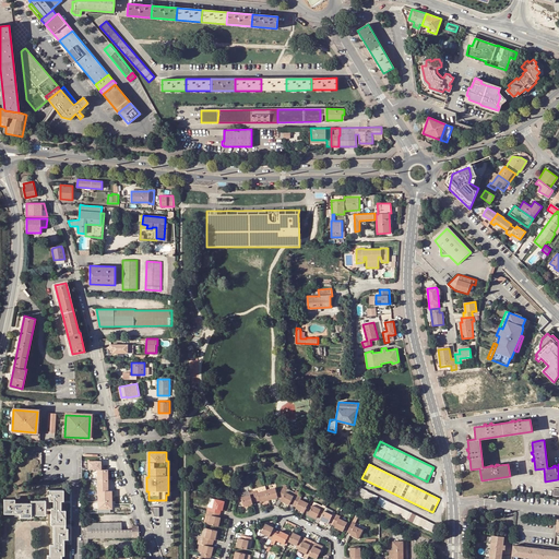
[(108,470),(97,470),(97,509),(113,509),(113,490),(108,490),(108,470)]
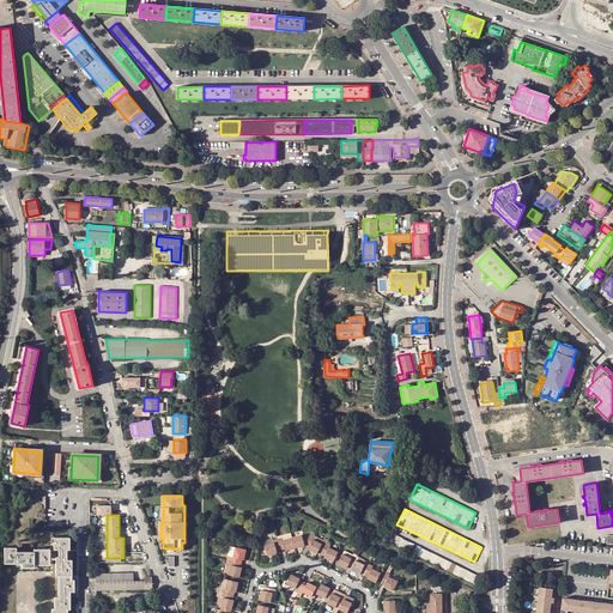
[(296,548),(307,546),(309,547),(315,535),(311,533),(309,539),(304,538),(303,535),(292,538),(296,548)]
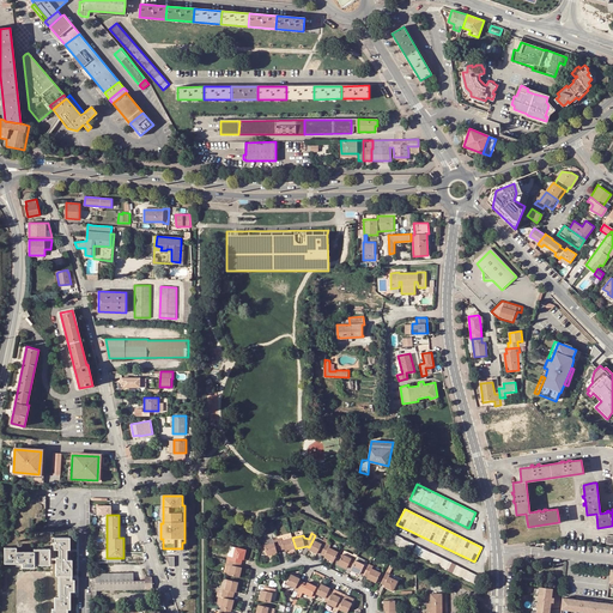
[(479,587),(484,578),(393,534),(388,541),(479,587)]
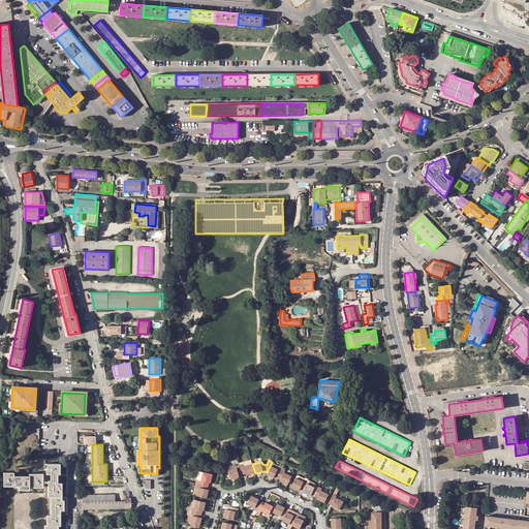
[(266,474),(273,477),(274,477),(274,475),(278,477),(281,469),(283,465),(280,464),(279,466),(272,462),(267,472),(266,474)]
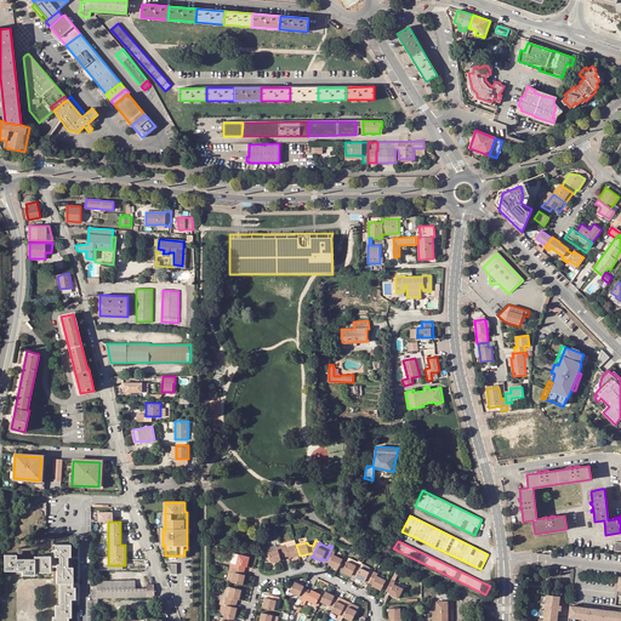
[(70,557),(70,545),(55,545),(55,557),(60,557),(60,564),(57,564),(57,567),(57,584),(60,584),(60,607),(56,607),(56,617),(53,617),(52,620),(68,620),(69,617),(72,617),(72,605),(69,605),(69,599),(72,599),(75,599),(75,588),(73,588),(73,567),(68,567),(66,567),(66,560),(68,560),(68,557),(70,557)]
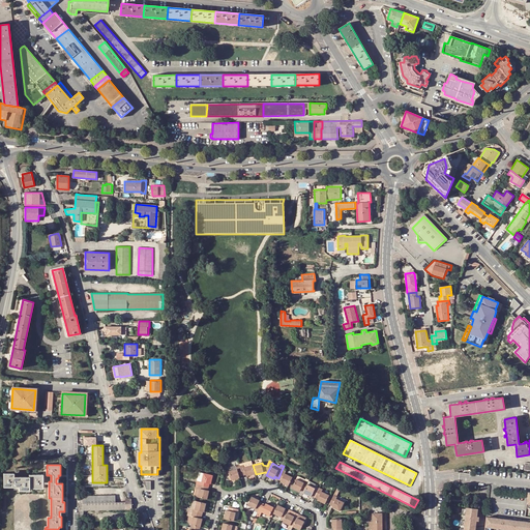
[(242,474),(246,473),(246,475),(247,476),(256,474),(253,465),(244,468),(244,466),(240,466),(242,474)]
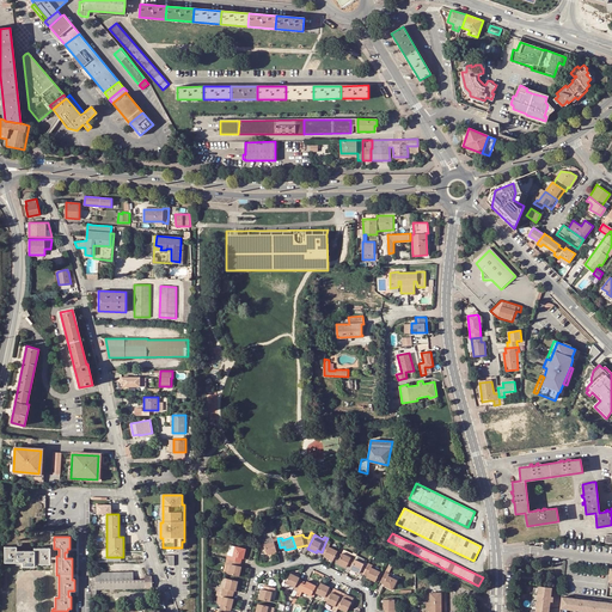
[(277,552),(276,551),(276,549),(280,548),(277,538),(273,539),(274,542),(264,545),(267,555),(277,552)]
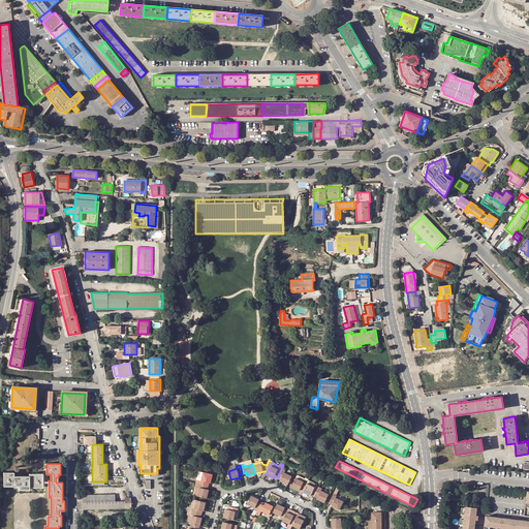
[(281,478),(280,480),(280,481),(287,485),(291,477),(284,473),(285,471),(281,469),(278,477),(281,478)]
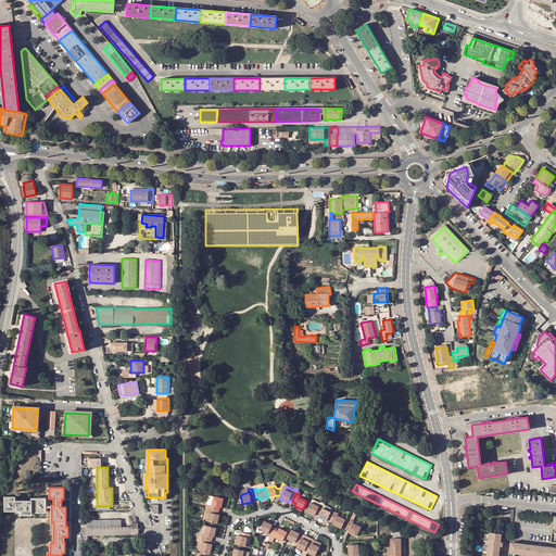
[(4,496),(4,510),(15,510),(15,509),(21,509),(21,512),(21,515),(32,515),(32,513),(45,513),(45,507),(45,505),(45,498),(30,498),(30,501),(15,501),(15,497),(4,496)]
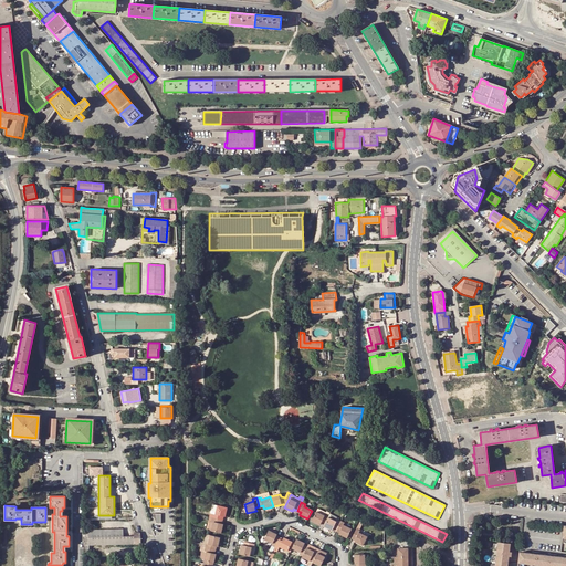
[(222,516),(226,517),(228,507),(218,505),(216,514),(213,513),(212,517),(220,520),(221,520),(222,516)]
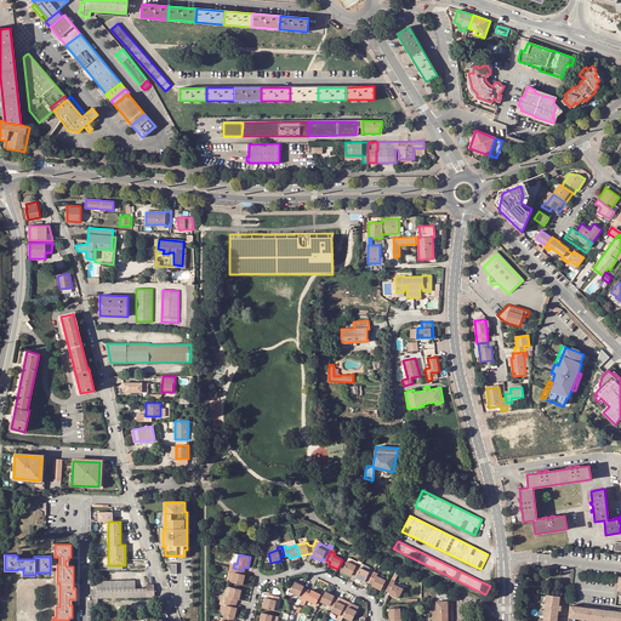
[(347,562),(355,567),(357,564),(358,560),(349,557),(347,562)]
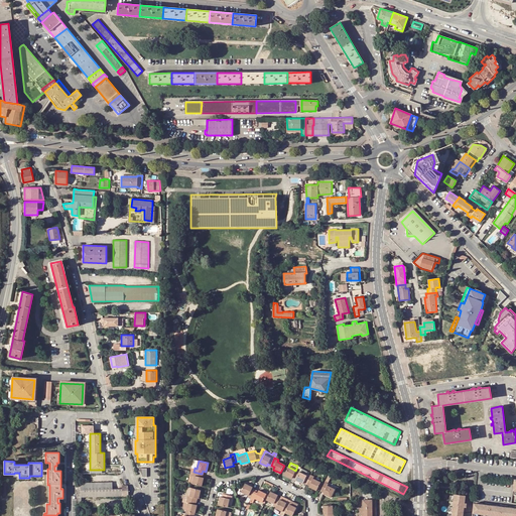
[(299,470),(296,469),(295,471),(288,467),(284,475),(291,479),(292,477),(292,476),(296,478),(298,472),(299,470)]
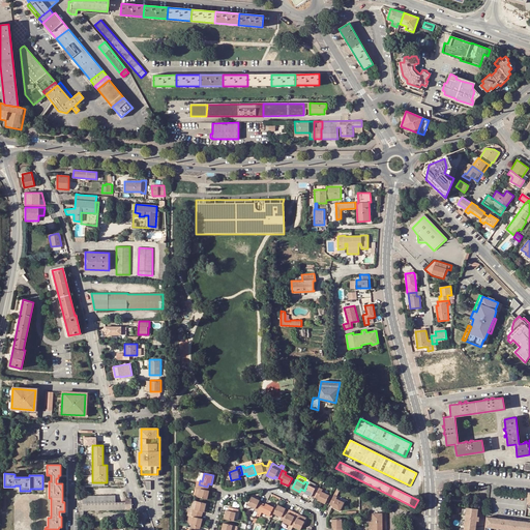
[(314,489),(315,487),(317,483),(308,480),(307,482),(306,484),(314,489)]
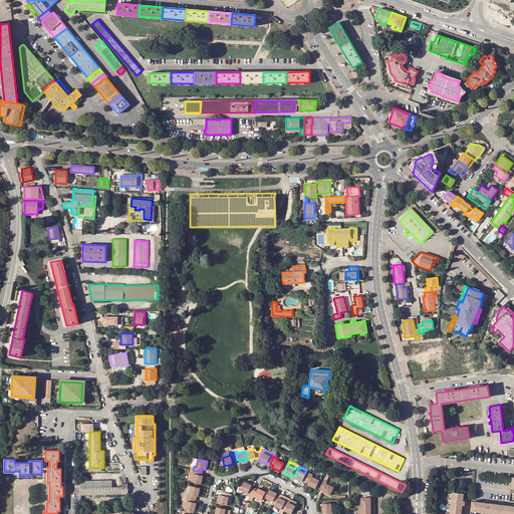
[(191,474),(195,475),(193,482),(201,484),(203,476),(200,476),(201,472),(200,472),(193,470),(192,470),(191,474)]
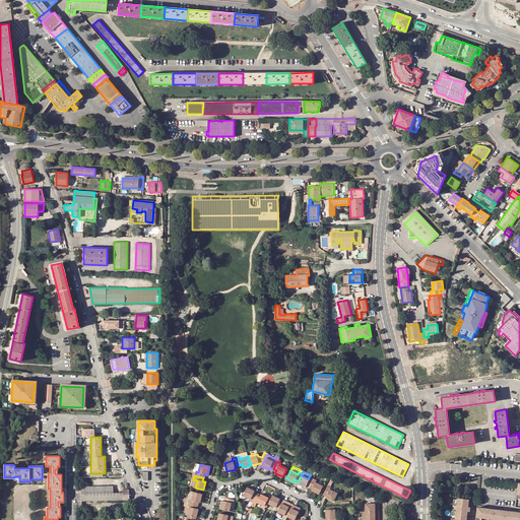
[(313,479),(309,477),(308,479),(301,475),(299,481),(298,482),(297,483),(305,488),(305,486),(306,484),(309,486),(313,479)]
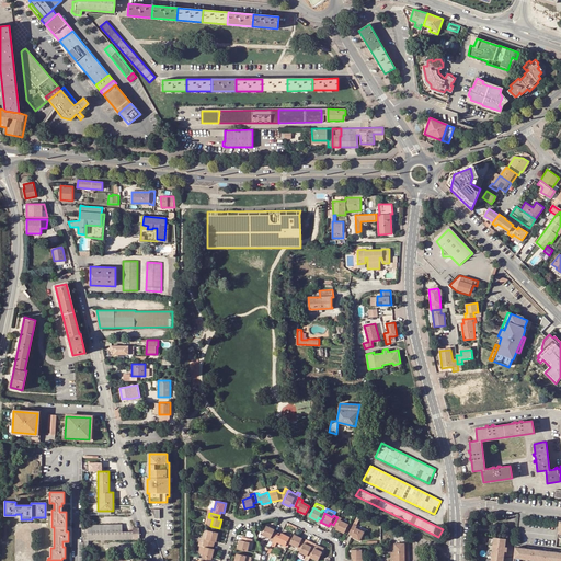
[(336,529),(342,533),(345,535),(350,526),(342,522),(340,522),(341,518),(338,517),(333,525),(338,527),(336,529)]
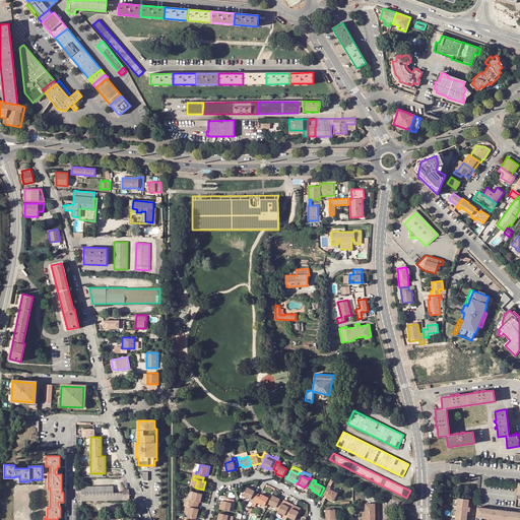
[(77,502),(82,501),(130,500),(130,490),(124,490),(124,493),(114,493),(114,486),(77,488),(77,502)]
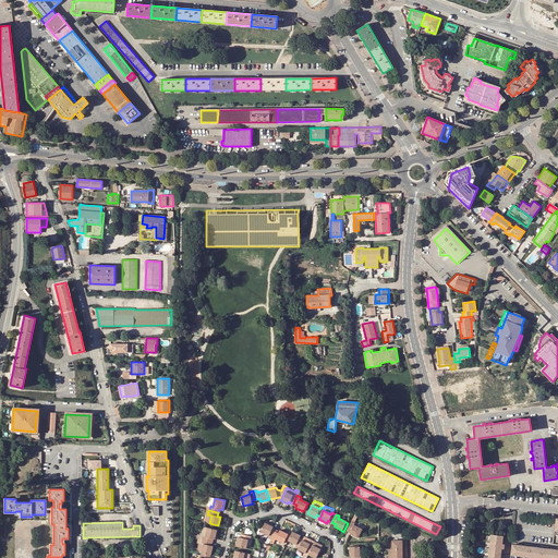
[(351,532),(350,533),(350,534),(358,538),(362,530),(354,525),(355,524),(351,522),(347,530),(351,532)]
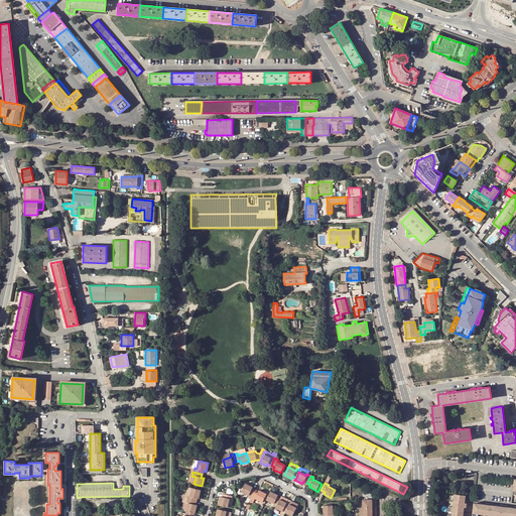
[(254,492),(250,490),(251,488),(252,488),(245,484),(241,492),(248,496),(247,498),(250,499),(254,492)]
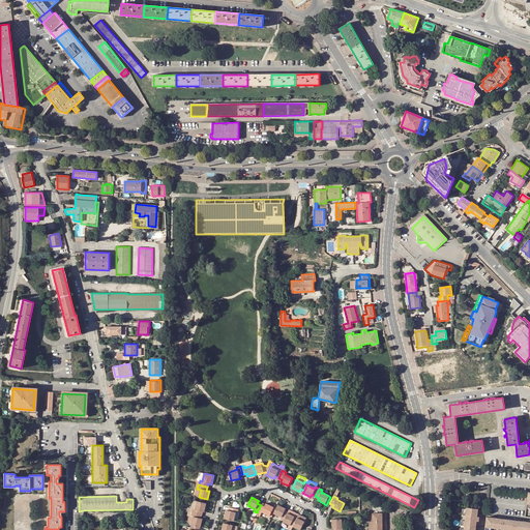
[(201,514),(201,511),(203,511),(204,512),(206,504),(198,502),(196,510),(194,509),(193,512),(201,514)]
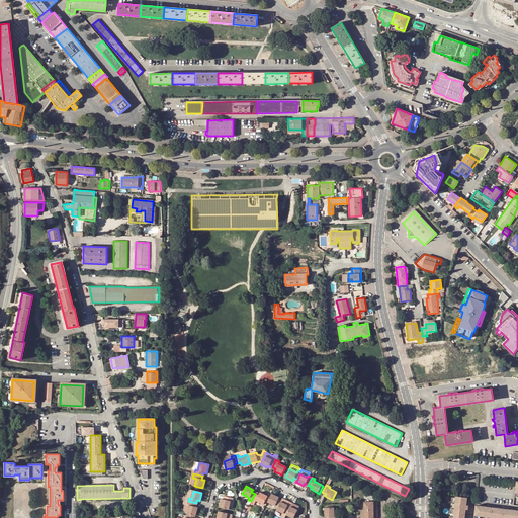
[(259,493),(258,495),(255,494),(251,501),(255,503),(256,501),(263,504),(265,501),(266,496),(259,493)]
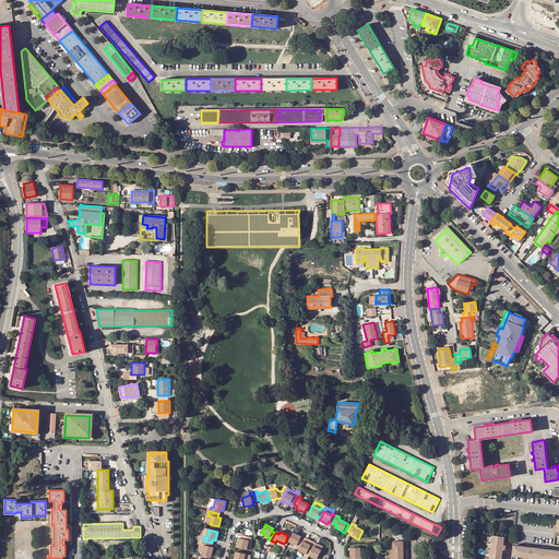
[(302,540),(299,539),(300,537),(300,536),(293,532),(290,536),(288,542),(296,545),(295,547),(298,549),(302,540)]
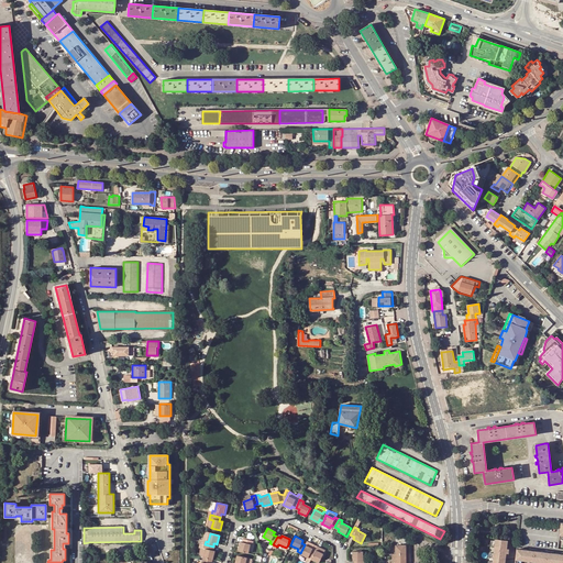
[(506,562),(508,555),(505,555),(506,551),(508,551),(509,539),(497,538),(497,539),(496,544),(496,550),(495,553),(495,558),(495,560),(495,561),(494,562),(506,562)]
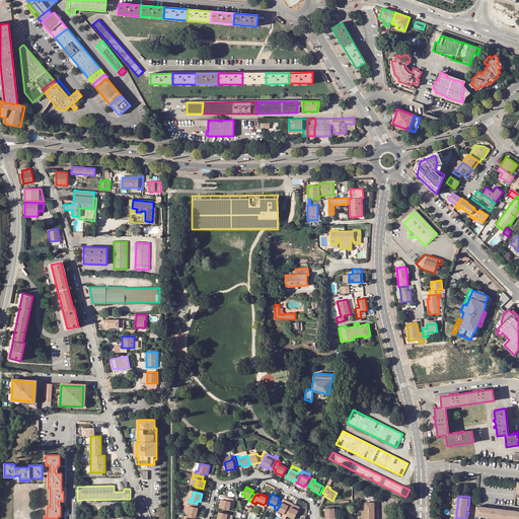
[(232,502),(232,499),(226,497),(225,501),(223,500),(221,500),(220,508),(228,510),(230,502),(232,502)]
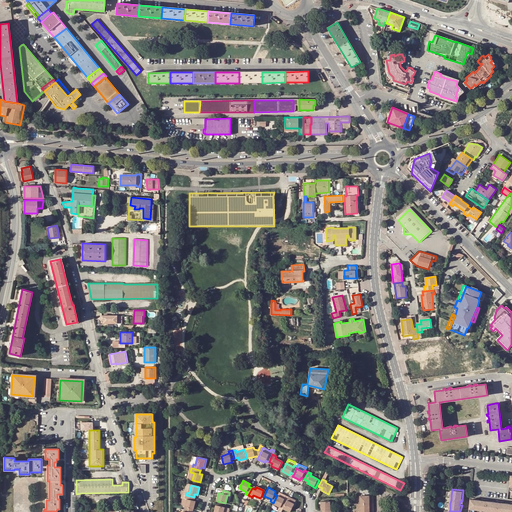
[(285,503),(282,502),(284,498),(286,495),(279,492),(278,493),(277,495),(273,503),(273,504),(279,507),(277,510),(281,511),(283,509),(285,503)]
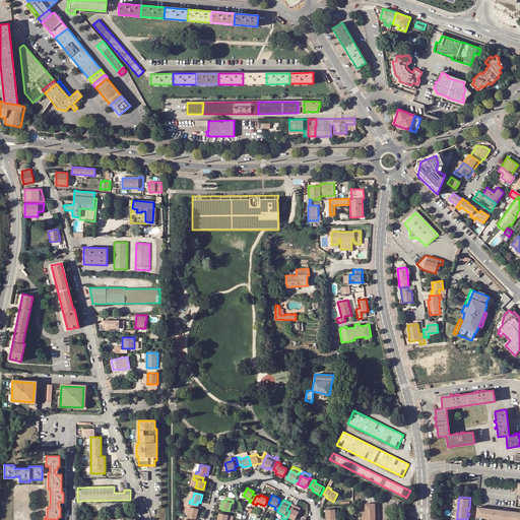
[(199,509),(198,509),(196,508),(197,505),(189,503),(188,507),(190,507),(188,515),(197,517),(199,509)]
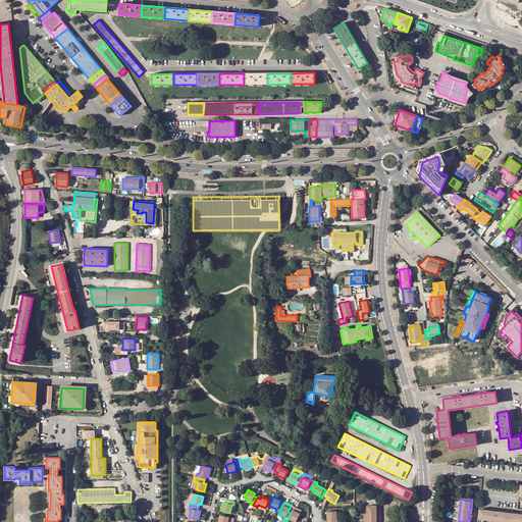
[(291,513),(289,519),(296,521),(301,510),(295,506),(293,509),(291,513)]
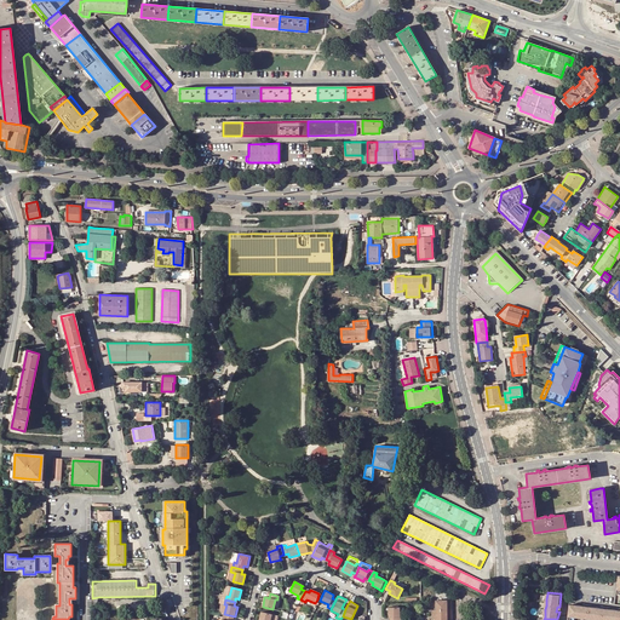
[(619,619),(619,609),(619,612),(614,612),(614,608),(603,607),(603,610),(598,609),(600,607),(589,606),(587,608),(583,608),(584,604),(570,603),(569,615),(609,619),(619,619)]
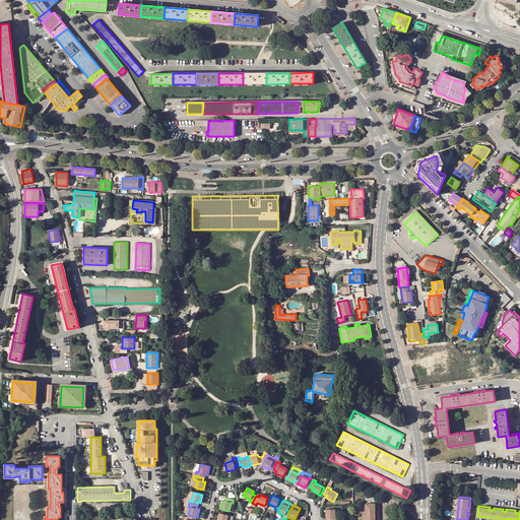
[(326,518),(327,518),(329,518),(328,519),(341,519),(342,517),(339,517),(339,509),(326,510),(326,518)]
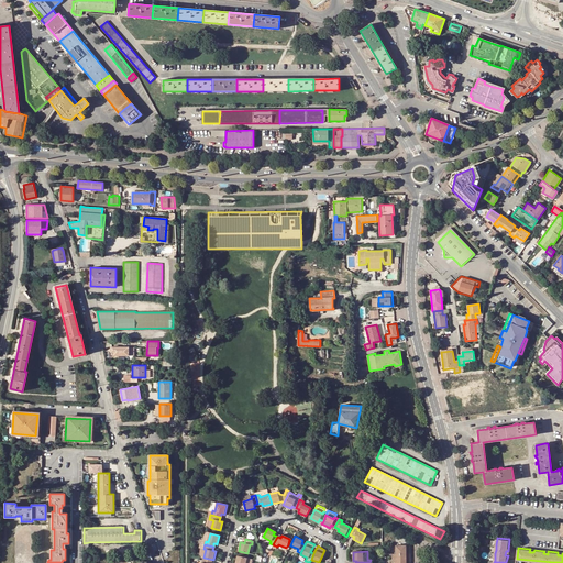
[(395,562),(405,562),(410,562),(409,552),(395,553),(392,553),(392,562),(395,562)]
